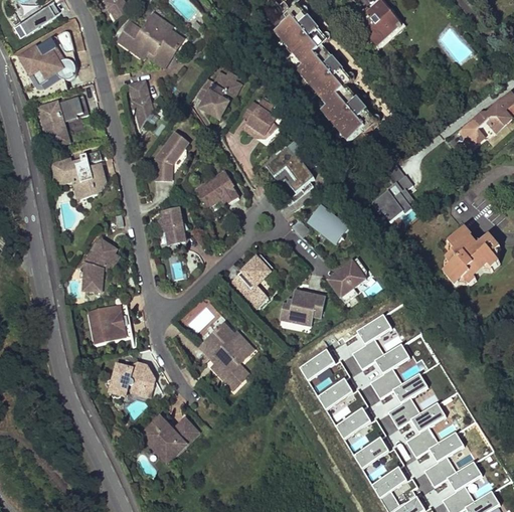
[(105,0),(114,14),(122,16),(133,6),(130,0),(127,0),(124,1),(123,0),(105,0)]
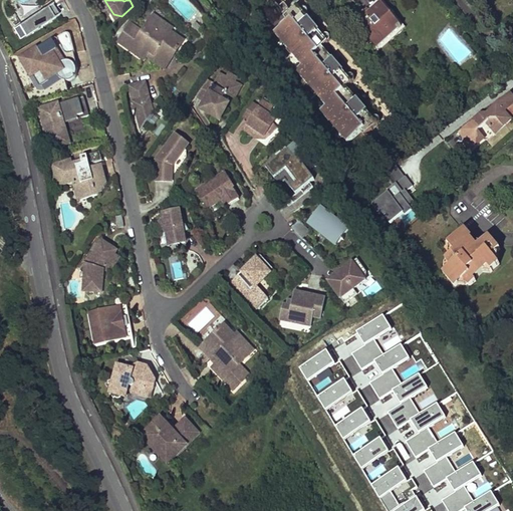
[(302,1),(301,0),(296,0),(289,6),(285,0),(281,4),(288,12),(299,3),(302,1)]
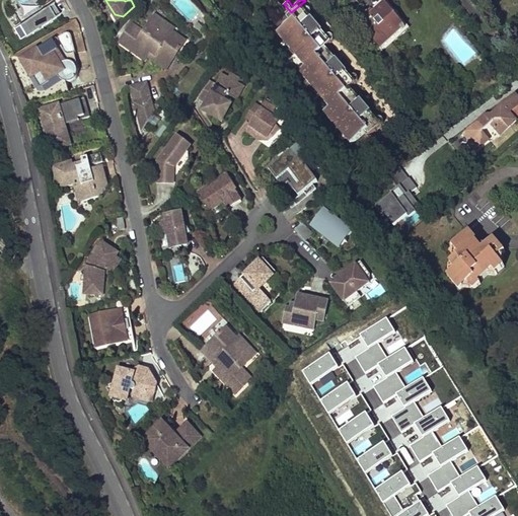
[(398,16),(385,0),(383,0),(370,11),(368,8),(347,26),(346,27),(352,34),(366,22),(376,34),(373,38),(380,45),(398,29),(390,22),(398,16)]
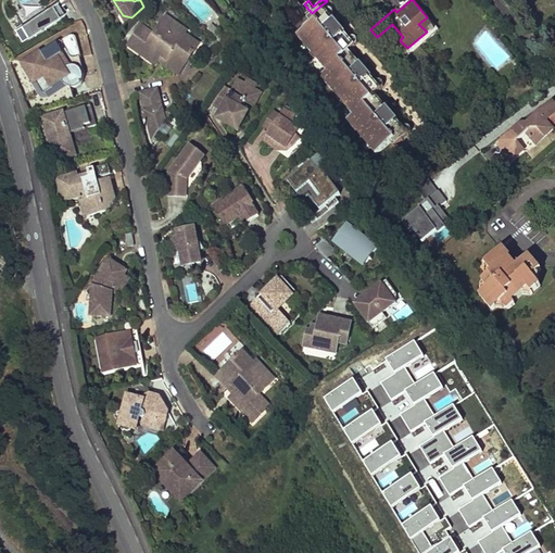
[(55,2),(19,25),(25,37),(63,14),(55,2)]
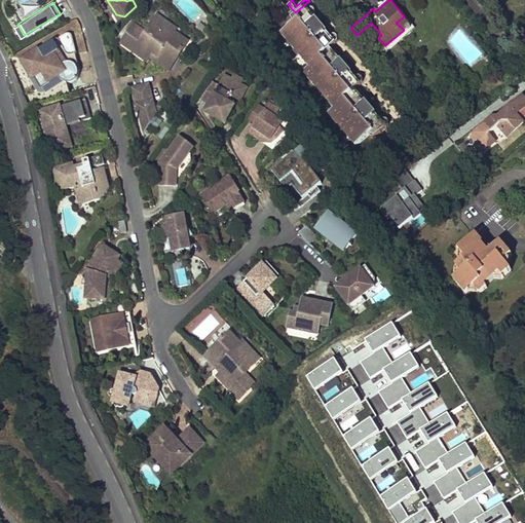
[(352,70),(341,58),(331,45),(328,42),(333,38),(331,36),(332,35),(327,30),(328,29),(317,16),(316,16),(313,13),(312,14),(308,9),(309,8),(306,4),(306,3),(295,12),(292,15),(296,20),(282,31),(287,37),(288,36),(293,41),(292,42),(295,47),(303,40),(307,45),(299,52),(309,65),(304,70),(320,88),(328,81),(332,86),(324,94),(334,106),(328,111),(338,122),(346,115),(350,120),(342,127),(345,132),(347,131),(351,136),(350,137),(355,144),(369,132),(373,137),(381,129),(379,127),(385,122),(376,112),(376,111),(366,99),(365,99),(354,86),(352,83),(357,79),(354,77),(355,76),(351,71),(352,70)]
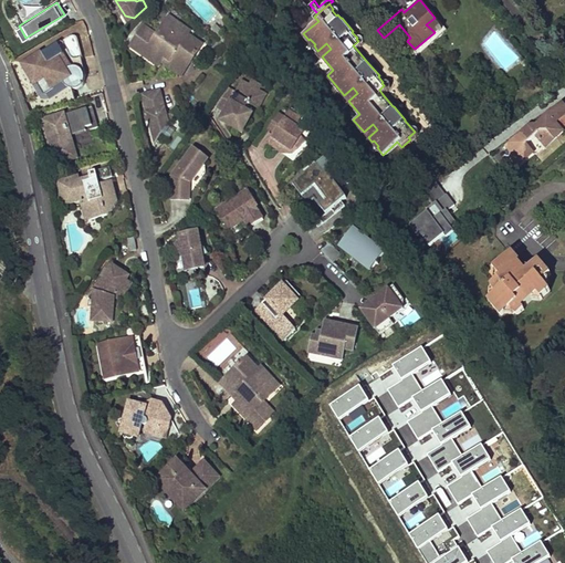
[(21,21),(14,12),(9,16),(16,24),(21,21)]
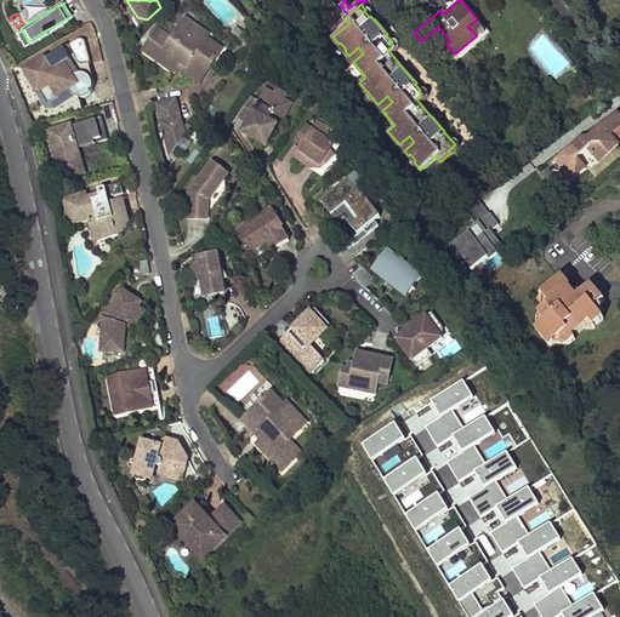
[(208,33),(185,17),(180,24),(192,33),(195,29),(205,36),(208,33)]
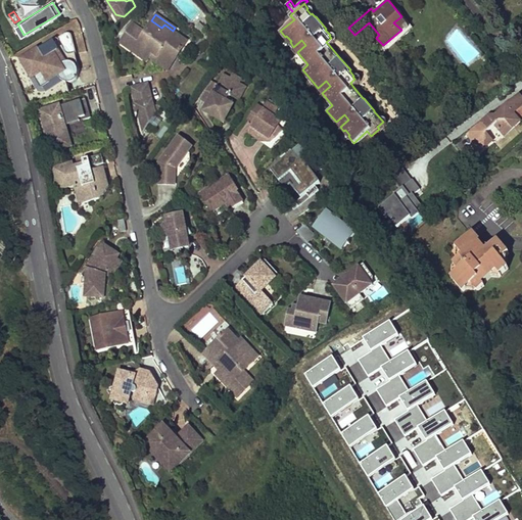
[(401,16),(393,22),(401,30),(409,24),(401,16)]
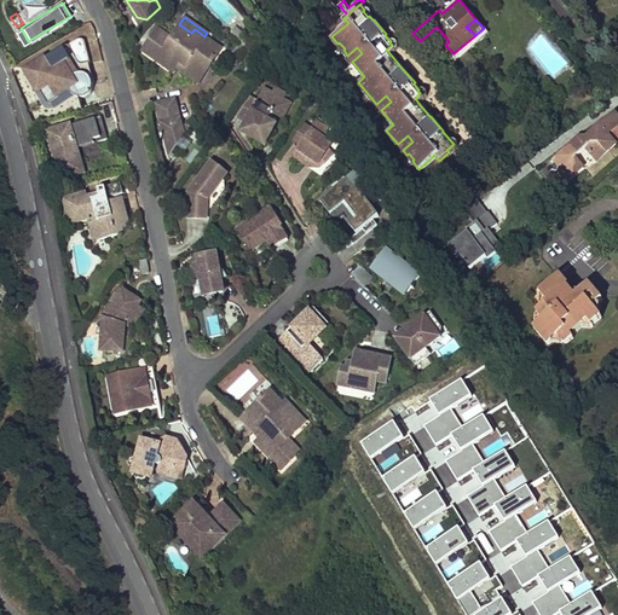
[(191,33),(179,24),(171,36),(157,27),(143,48),(172,69),(175,64),(179,59),(185,63),(182,68),(197,80),(220,47),(204,36),(195,29),(191,33)]
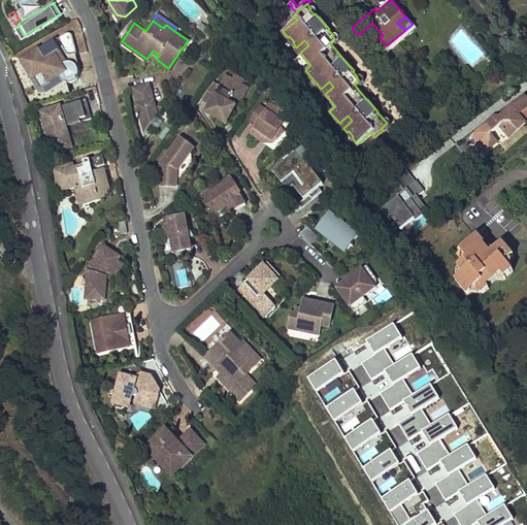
[(338,40),(333,35),(332,36),(334,38),(329,42),(332,45),(338,40)]
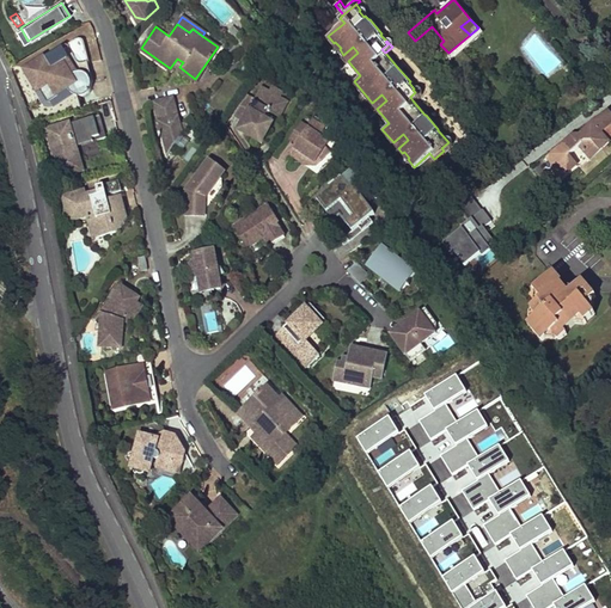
[(46,51),(20,67),(35,91),(40,88),(46,99),(68,87),(69,90),(72,91),(74,92),(77,93),(79,93),(81,93),(84,92),(86,91),(87,90),(89,87),(90,85),(91,83),(91,80),(90,78),(90,75),(89,74),(87,72),(85,71),(83,69),(80,69),(78,69),(68,55),(67,56),(61,45),(47,55),(46,51)]
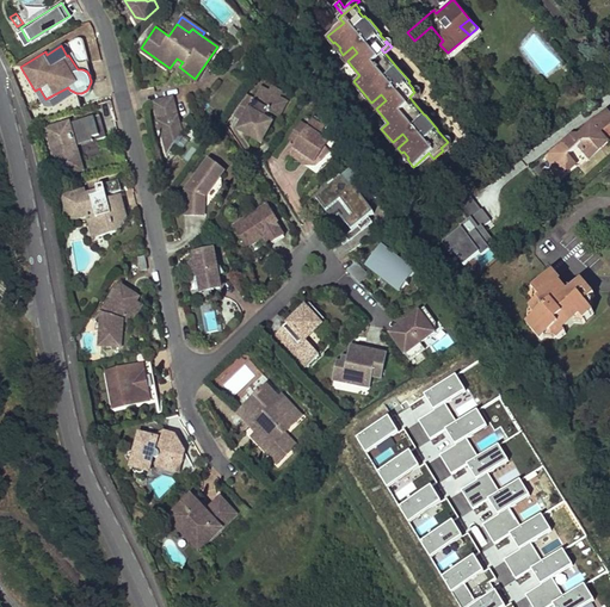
[(283,98),(260,86),(253,98),(241,117),(247,121),(241,129),(259,140),(267,125),(265,124),(269,118),(263,115),(267,107),(271,110),(277,107),(283,98)]
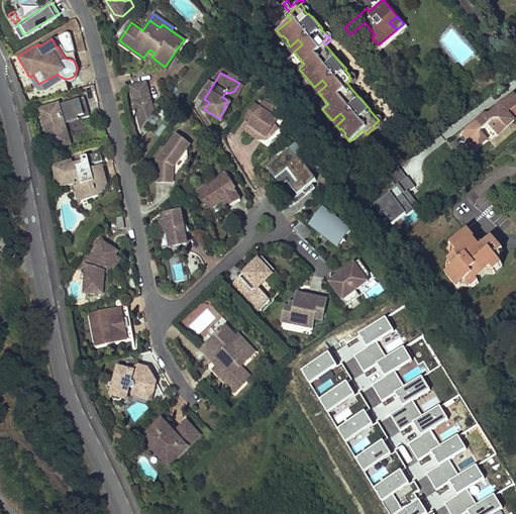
[(354,81),(349,75),(348,76),(350,78),(346,82),(348,85),(354,81)]
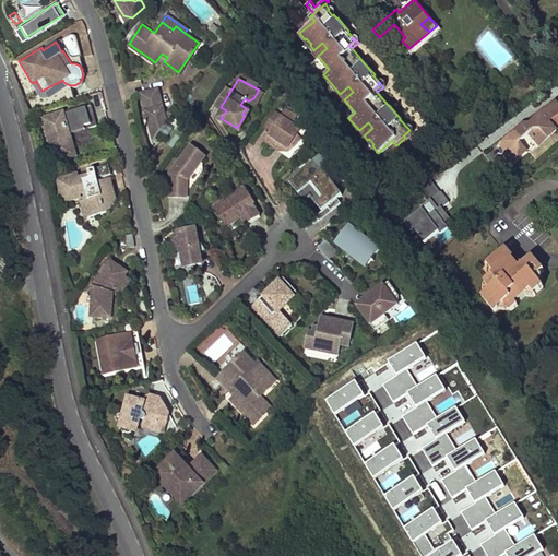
[(232,90),(223,85),(212,102),(221,107),(232,90)]
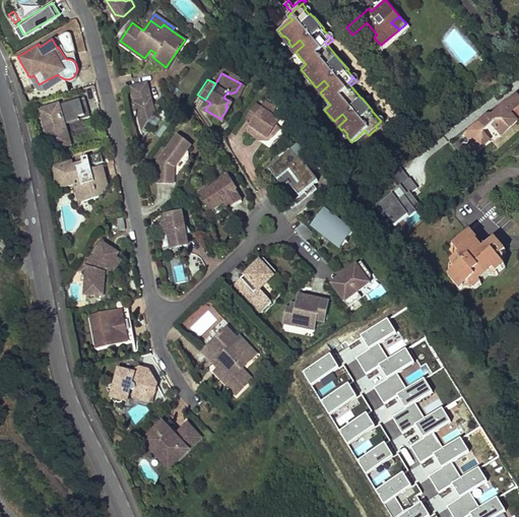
[(159,104),(157,102),(152,103),(146,80),(131,84),(142,128),(159,104)]
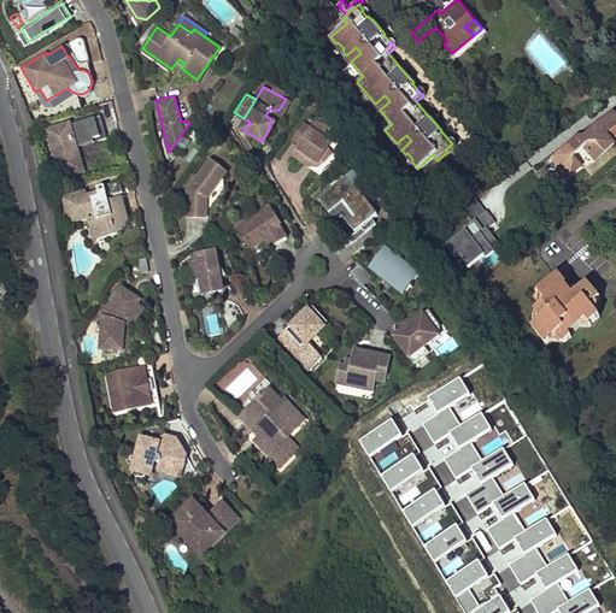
[(74,145),(106,135),(100,113),(47,129),(60,175),(81,169),(74,145)]
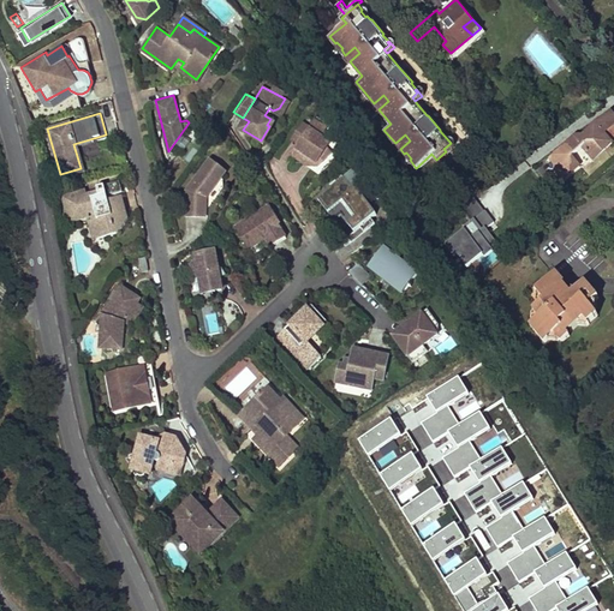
[(571,136),(547,156),(550,160),(549,168),(558,178),(573,165),(565,155),(577,145),(589,159),(613,136),(613,119),(608,113),(583,136),(571,136)]
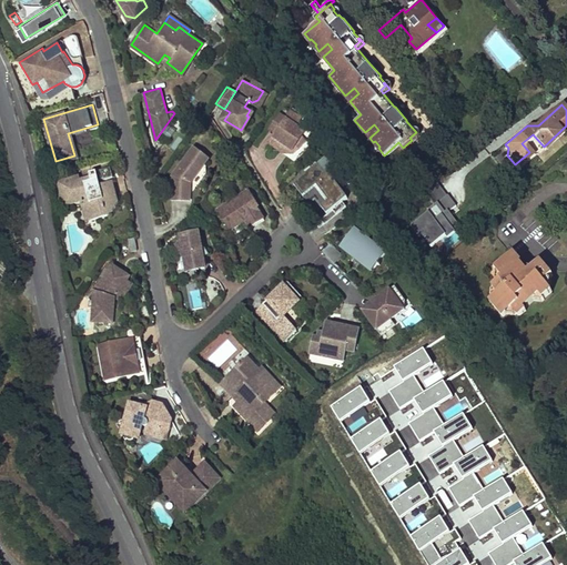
[(303,114),(292,107),(291,109),(301,117),(303,114)]
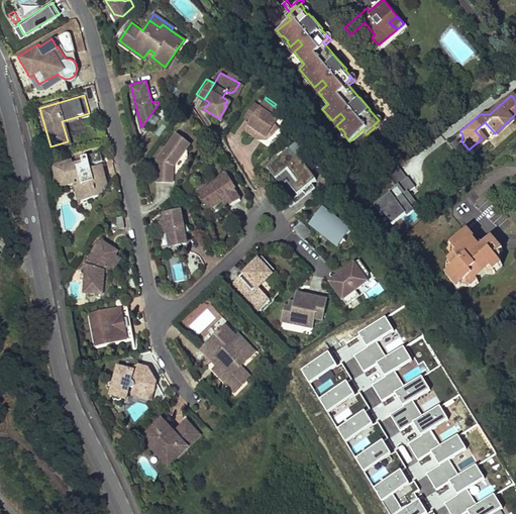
[(249,120),(244,128),(254,135),(259,132),(263,135),(264,133),(267,137),(278,128),(274,123),(279,116),(271,110),(274,106),(265,99),(260,105),(249,120)]
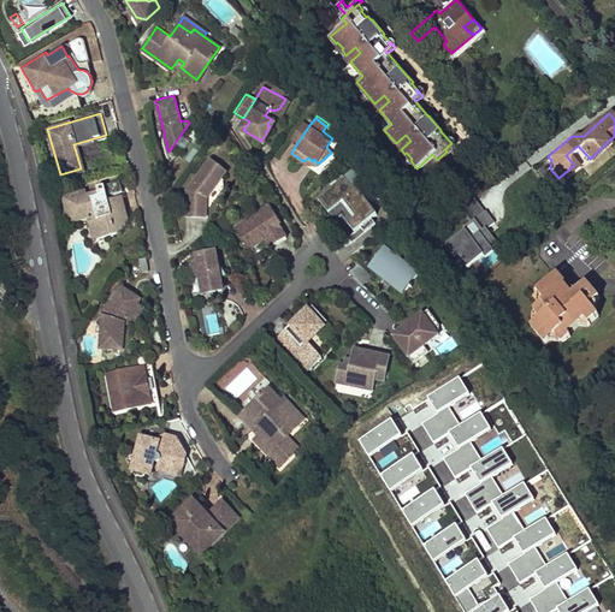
[(309,125),(302,120),(290,138),(297,143),(309,125)]
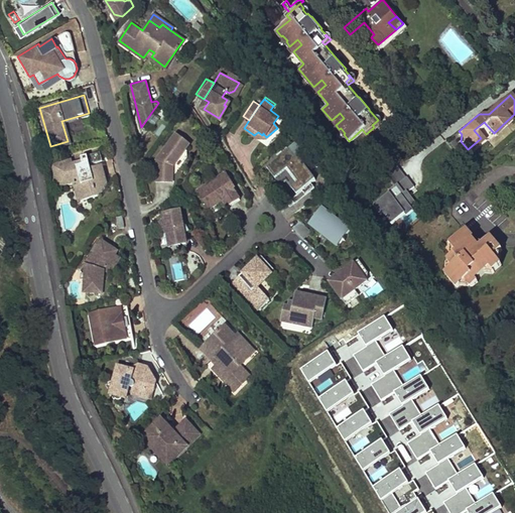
[(344,118),(340,113),(332,120),(336,125),(344,118)]
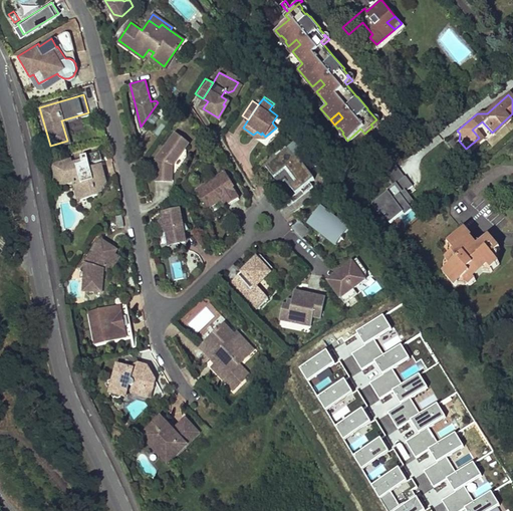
[(154,178),(171,179),(172,163),(188,142),(175,131),(155,157),(154,178)]
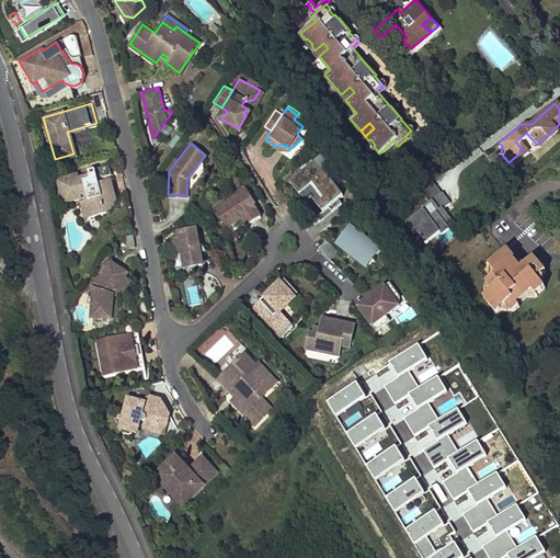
[(320,171),(323,169),(331,163),(324,155),(313,163),(320,171)]
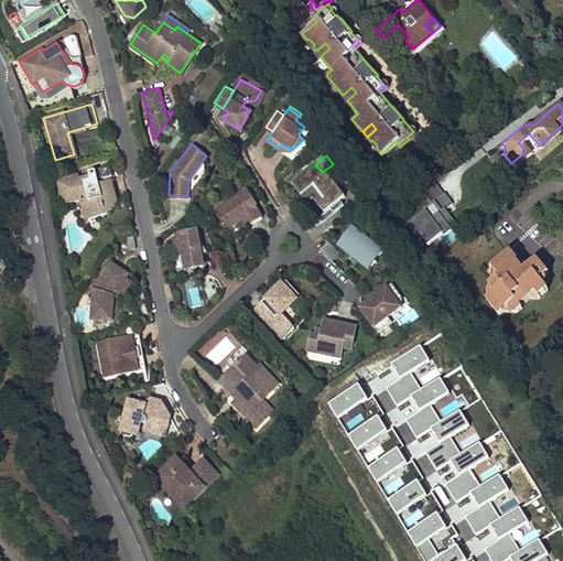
[(339,200),(344,195),(325,170),(322,172),(315,164),(314,163),(291,181),(298,191),(312,181),(314,183),(326,198),(318,204),(324,212),(329,207),(332,212),(343,204),(339,200)]
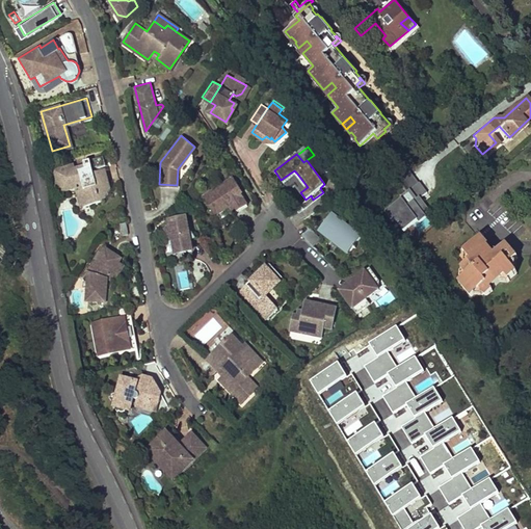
[(101,201),(107,192),(101,168),(99,169),(98,165),(105,164),(103,156),(83,161),(84,164),(75,167),(74,163),(54,168),(59,190),(74,187),(78,186),(83,205),(101,201)]
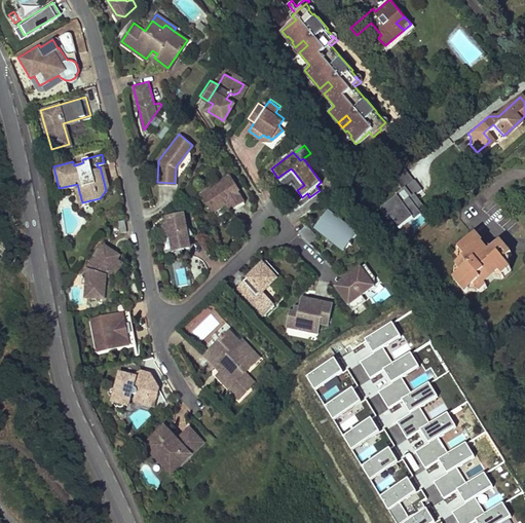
[(293,171),(291,169),(277,178),(279,181),(293,171)]
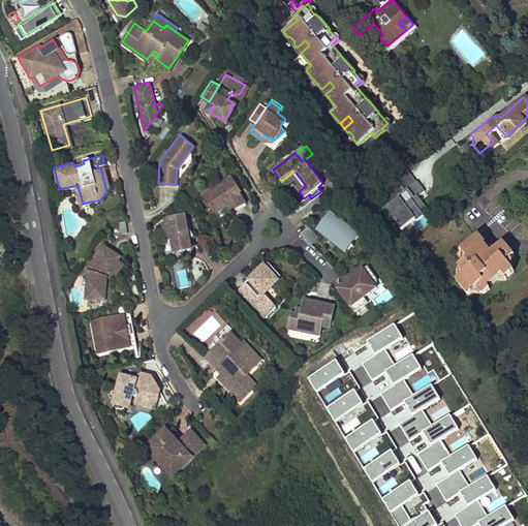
[(235,186),(237,185),(230,175),(200,193),(212,212),(227,203),(231,210),(244,203),(238,191),(235,186)]
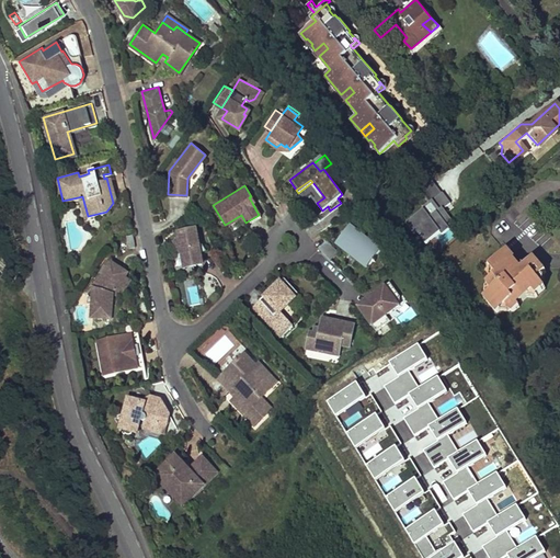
[(88,216),(82,196),(78,197),(83,218),(88,216)]
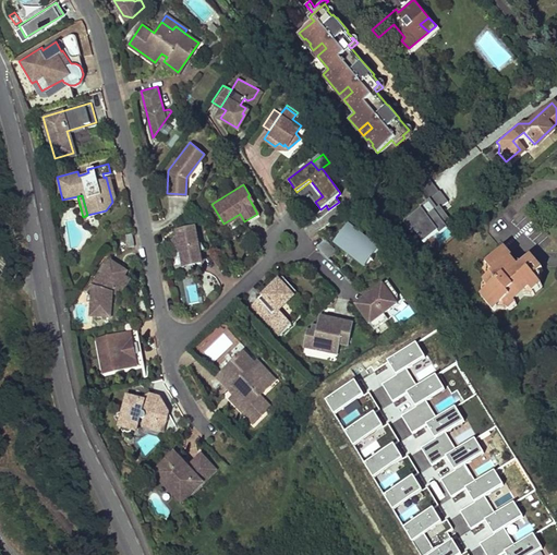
[(425,214),(421,207),(403,220),(411,230),(413,228),(422,239),(435,229),(438,232),(452,221),(438,204),(425,214)]
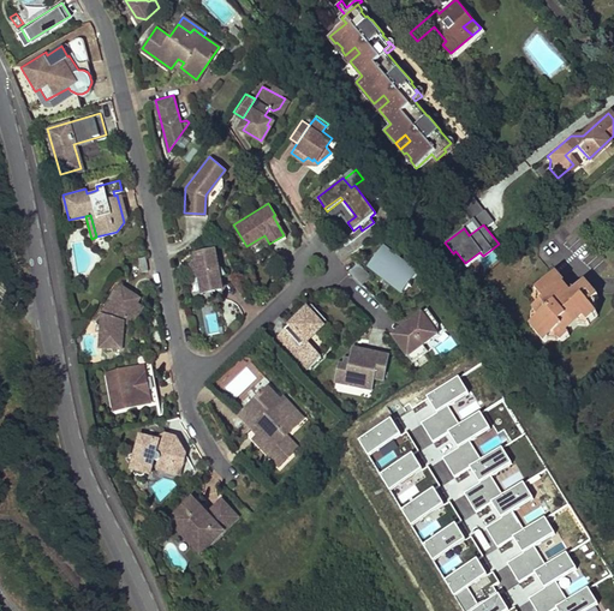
[(385,247),(373,263),(393,280),(391,282),(401,291),(416,273),(403,262),(397,251),(392,253),(385,247)]
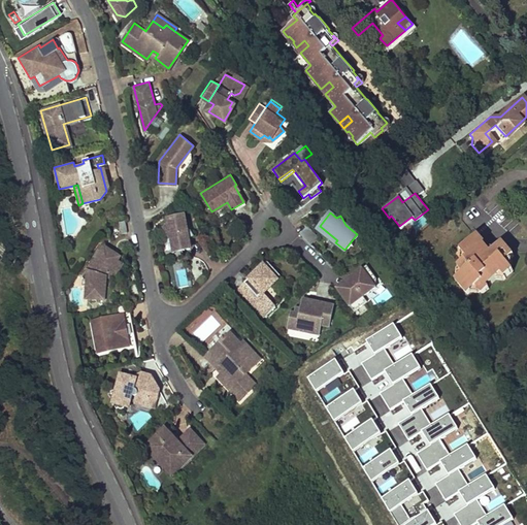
[(194,234),(185,219),(184,215),(168,217),(169,224),(164,226),(172,238),(174,249),(190,247),(188,238),(194,234)]
